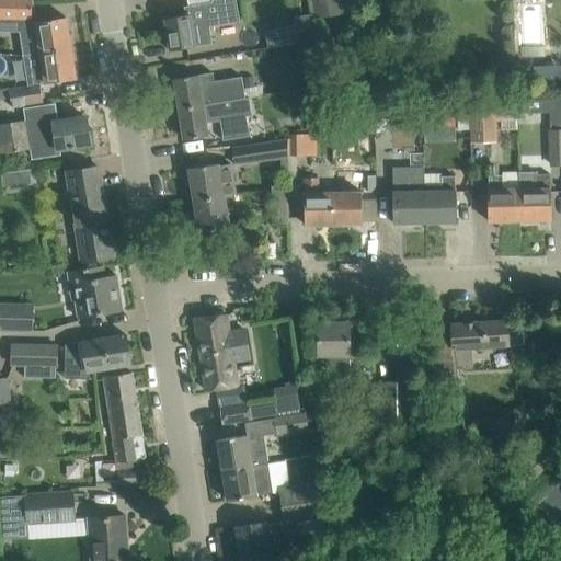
[(23,56),(71,48),(67,18),(36,22),(35,18),(32,18),(31,0),(0,0),(0,18),(16,19),(19,32),(23,56)]
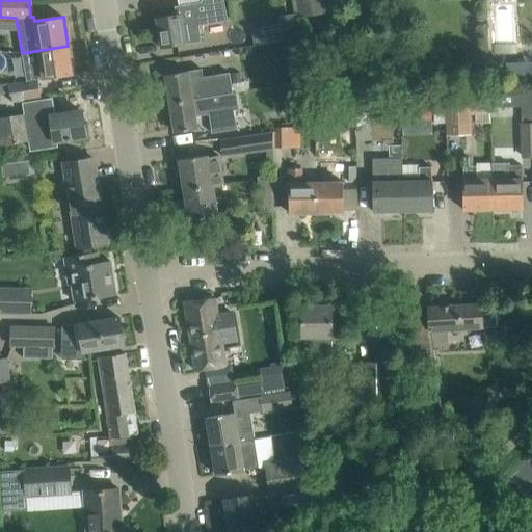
[(198,27),(227,22),(221,0),(202,0),(200,0),(201,2),(174,6),(175,15),(156,18),(161,48),(201,42),(198,27)]
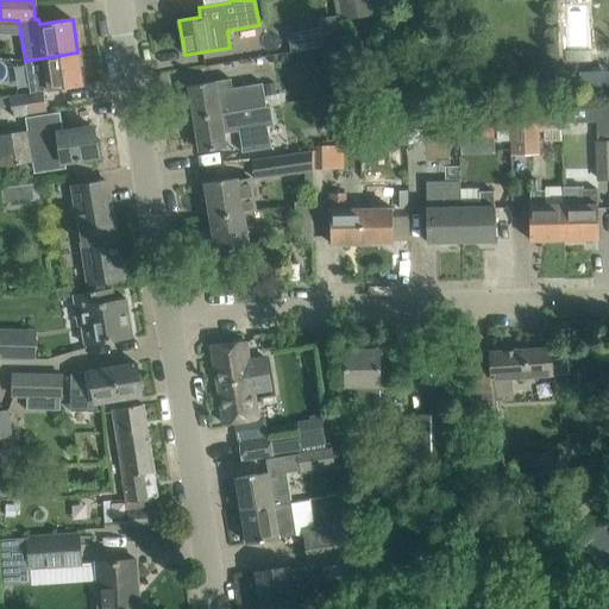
[(338,0),(341,20),(376,14),(374,0),(338,0)]
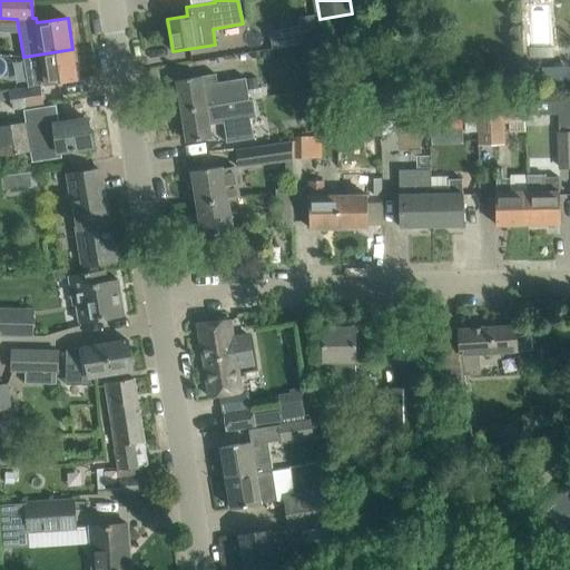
[(524,0),(523,50),(549,51),(550,0),(524,0)]
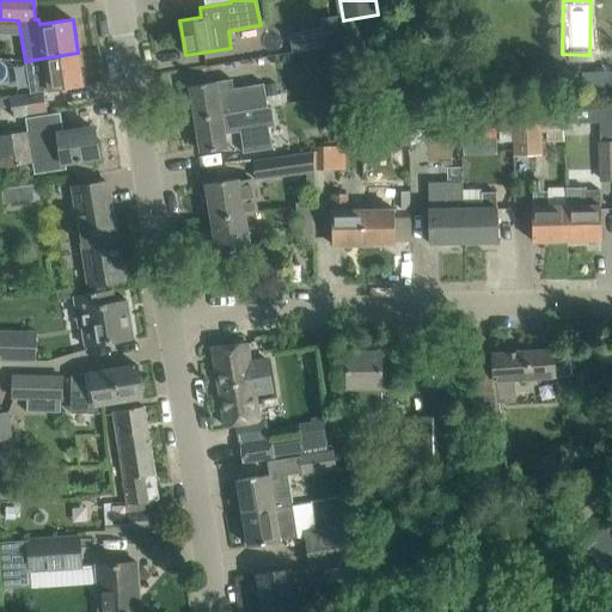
[(320,29),(288,34),(292,51),(343,43),(338,16),(318,19),(320,29)]
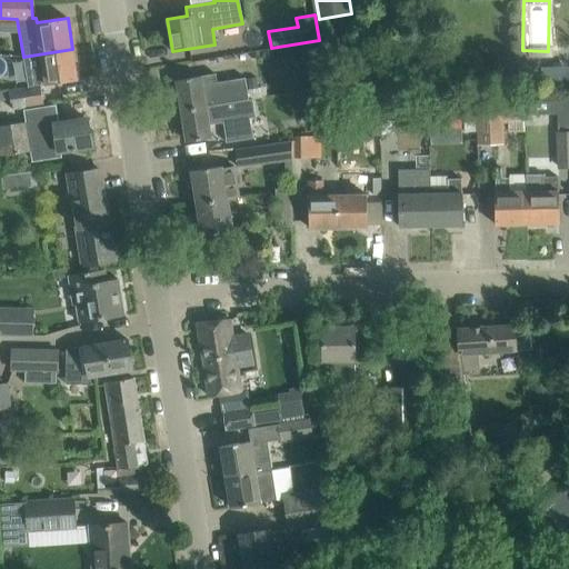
[(72,49),(23,57),(28,86),(41,85),(41,86),(78,79),(72,49)]
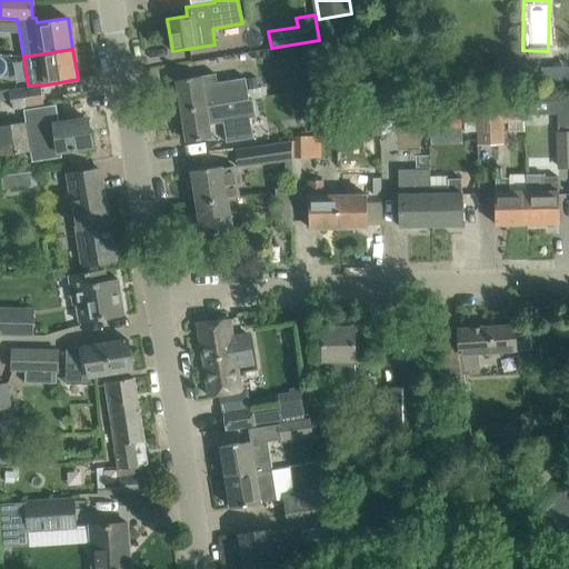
[(215,73),(177,80),(182,110),(235,102),(248,100),(245,78),(217,82),(215,73)]
